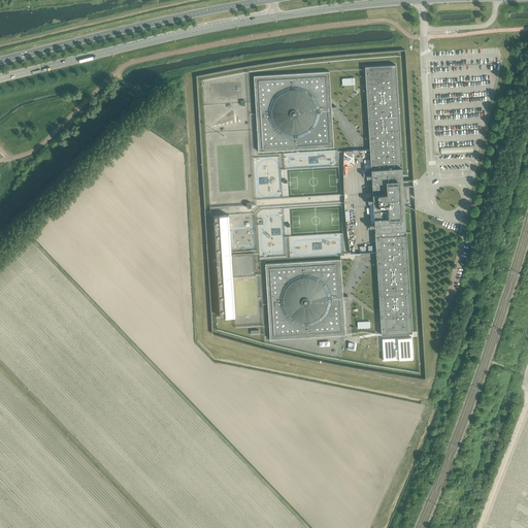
[(376,253),(382,335),(411,333),(404,204),(402,180),(395,65),(365,67),(365,69),(370,150),(376,253)]
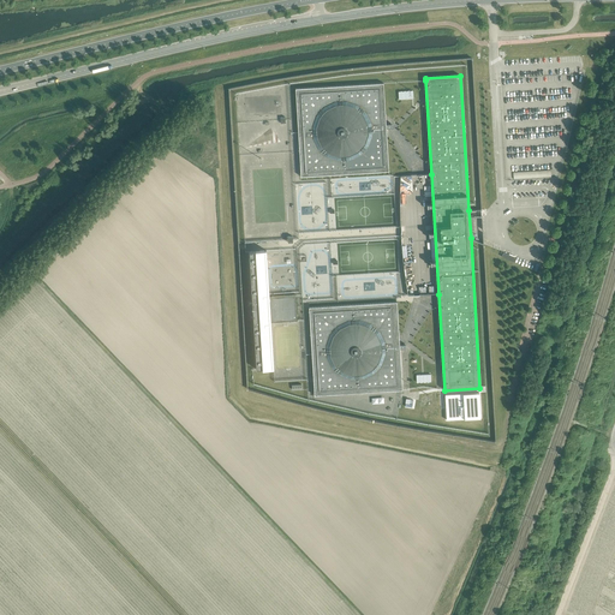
[(298,137),(300,177),(330,175),(389,172),(387,132),(386,125),(383,83),(296,89),(298,133),(298,137)]
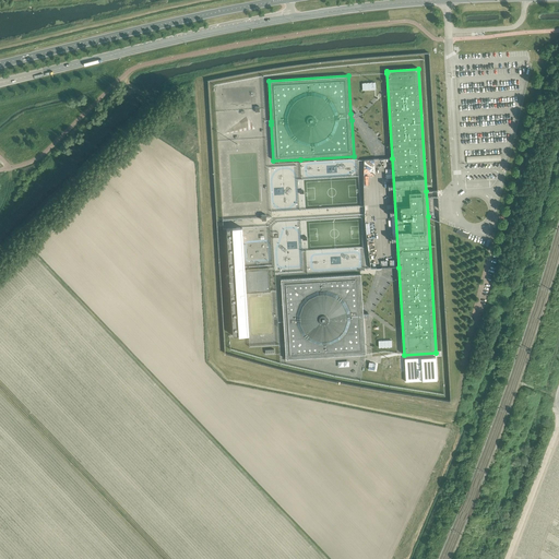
[(247,273),(242,274),(242,266),(245,266),(241,227),(233,228),(226,228),(229,275),(226,275),(227,289),(230,289),(233,335),(248,335),(246,296),(244,296),(244,289),(248,288),(248,293),(270,292),(269,269),(247,270),(247,273)]
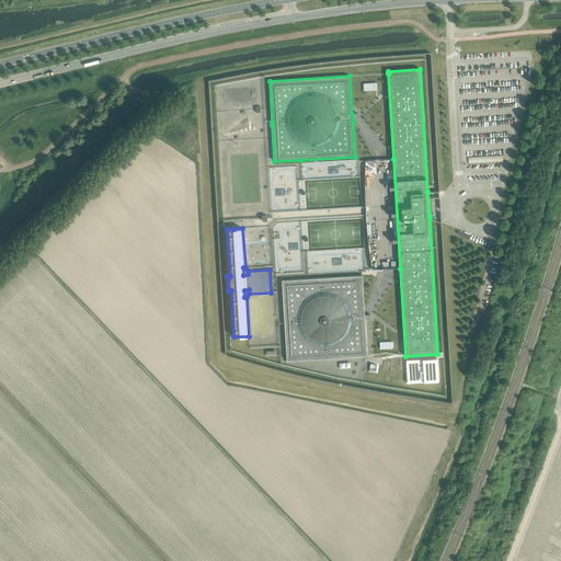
[(284,322),(286,361),(367,356),(364,315),(362,275),(282,281),(284,322)]
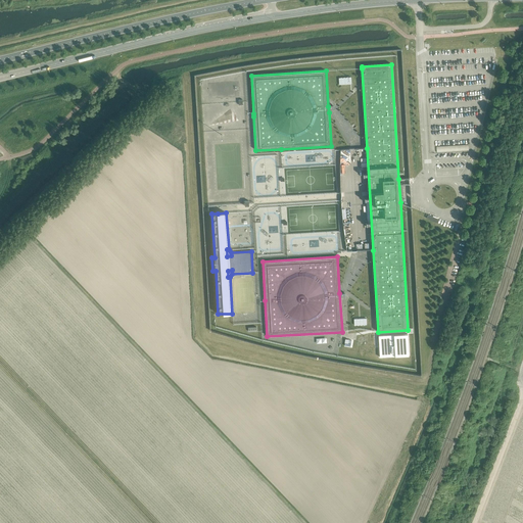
[(378,336),(379,358),(409,355),(408,334),(378,336)]
